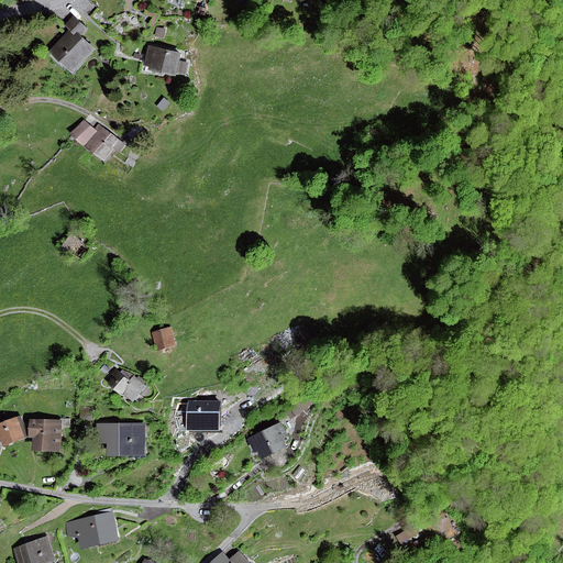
[(80,36),(88,29),(75,18),(68,25),(74,31),(76,33),(70,40),(68,37),(54,52),(55,52),(67,64),(69,62),(75,67),(78,64),(84,57),(85,59),(95,50),(80,36)]
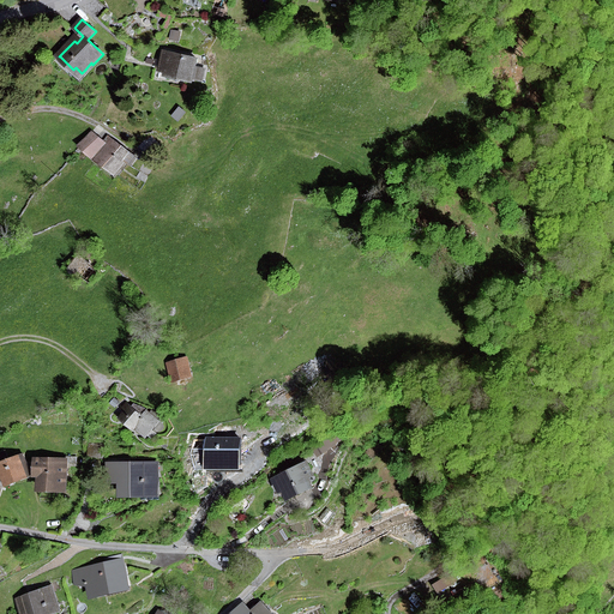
[(392,36),(389,43),(410,52),(415,42),(402,37),(401,40),(392,36)]
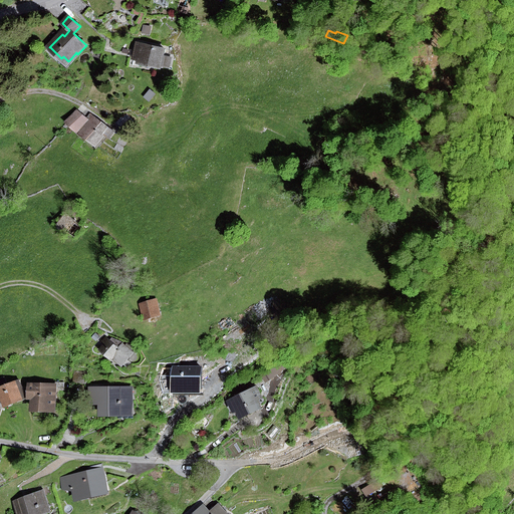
[(170,67),(172,58),(164,57),(166,50),(157,48),(158,46),(150,45),(150,46),(138,43),(135,55),(141,57),(140,62),(162,67),(162,65),(170,67)]
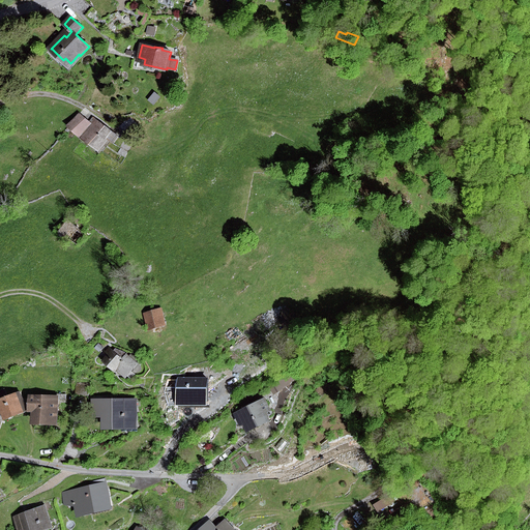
[(71,72),(79,65),(74,60),(70,63),(65,58),(63,60),(52,49),(48,53),(60,64),(61,63),(71,72)]
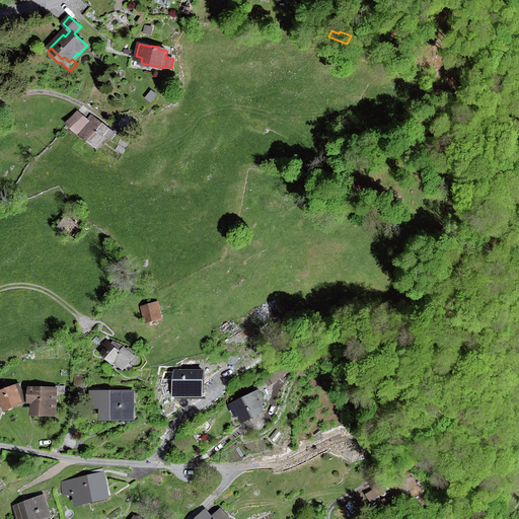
[(147,98),(151,102),(157,95),(152,91),(147,98)]
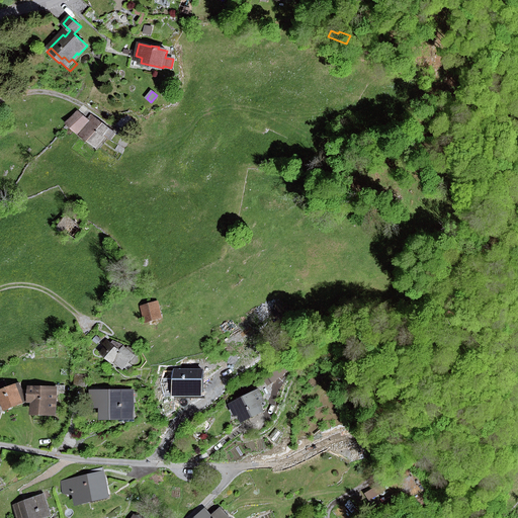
[(110,137),(114,132),(92,114),(88,119),(78,111),(69,122),(82,135),(97,146),(106,134),(110,137)]
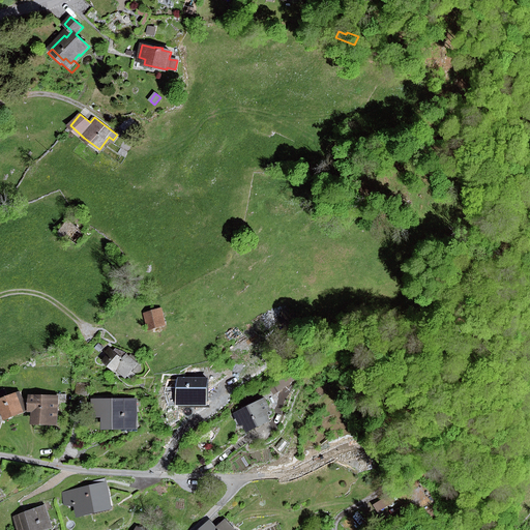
[(129,117),(120,126),(127,134),(137,123),(129,117)]
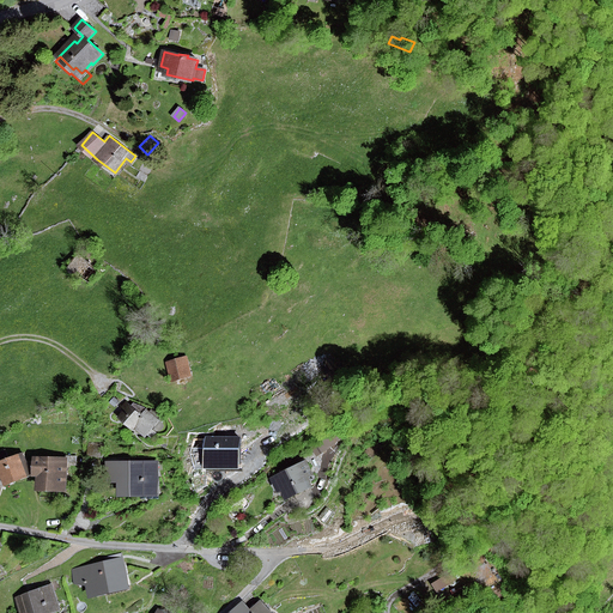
[(68,267),(90,284),(101,271),(78,254),(68,267)]
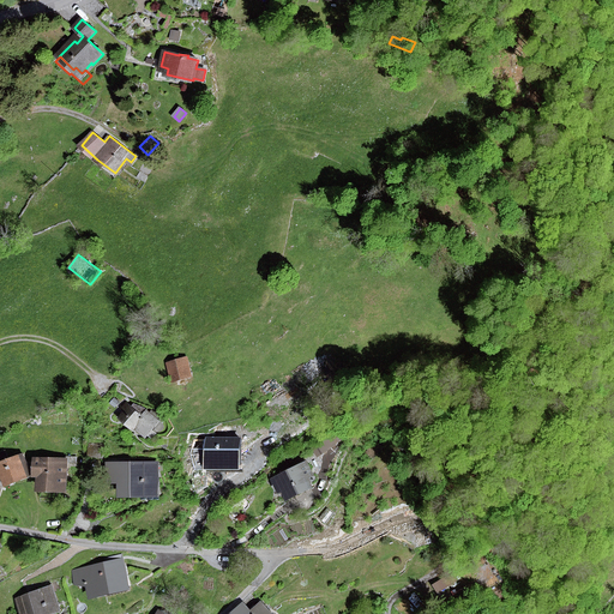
[(169,362),(174,381),(191,377),(186,357),(169,362)]
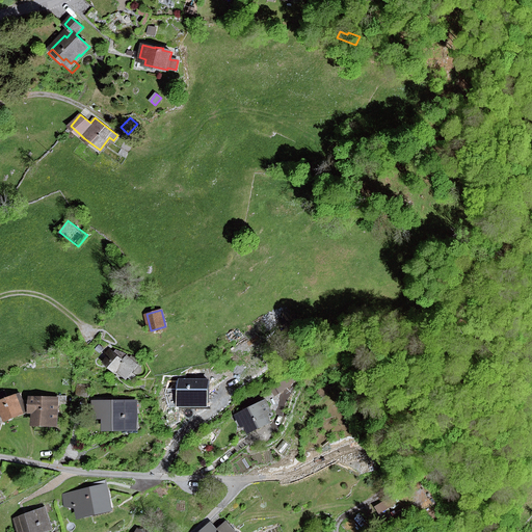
[(105,362),(116,372),(117,371),(127,378),(130,376),(132,373),(139,365),(138,365),(140,362),(134,355),(131,358),(129,356),(116,351),(114,353),(110,350),(107,354),(110,356),(105,362)]
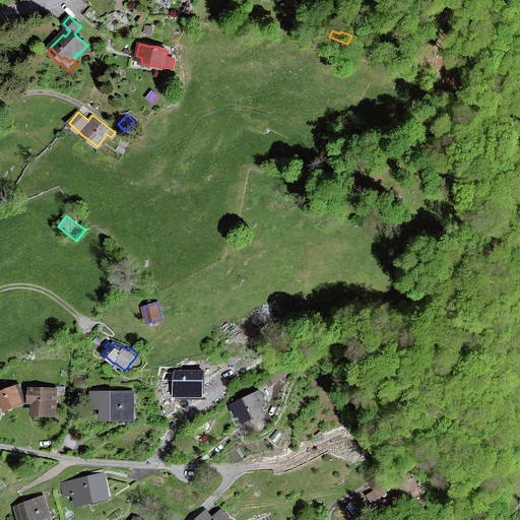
[(266,381),(270,387),(284,377),(281,372),(266,381)]
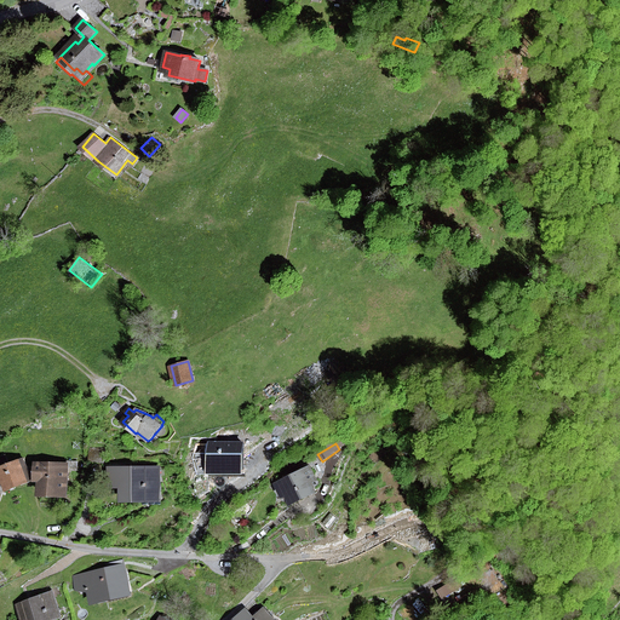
[(91,448),(90,460),(105,461),(105,448),(91,448)]
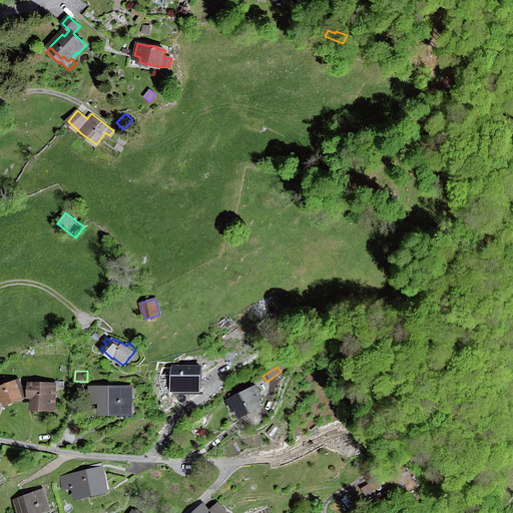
[(0,388),(7,405),(27,397),(20,380),(0,388)]
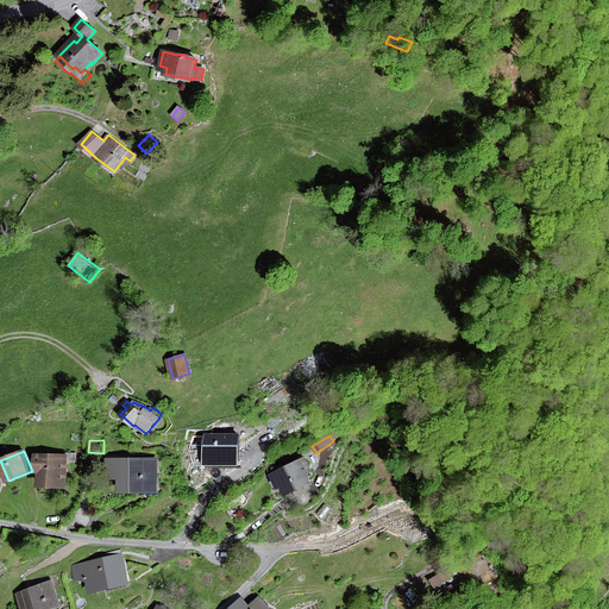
[(42,470),(42,485),(64,487),(66,460),(76,460),(76,454),(66,453),(66,458),(37,457),(36,470),(42,470)]
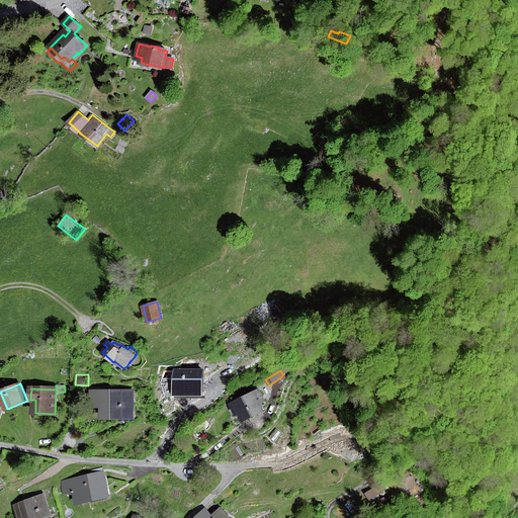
[(102,406),(102,416),(120,416),(132,416),(132,404),(132,392),(93,393),(93,399),(102,399),(102,406)]
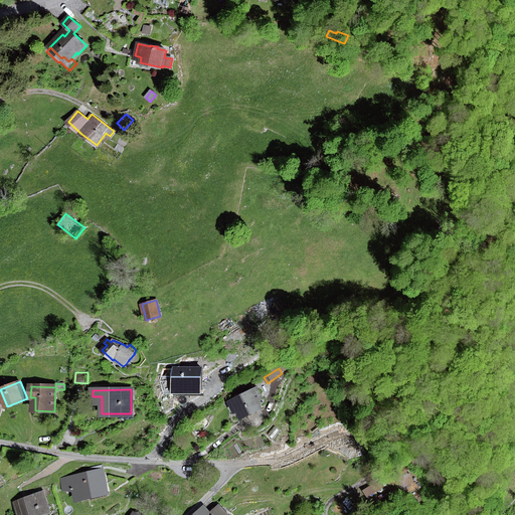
[(239,410),(242,417),(261,408),(256,400),(263,398),(259,389),(234,401),(239,410)]
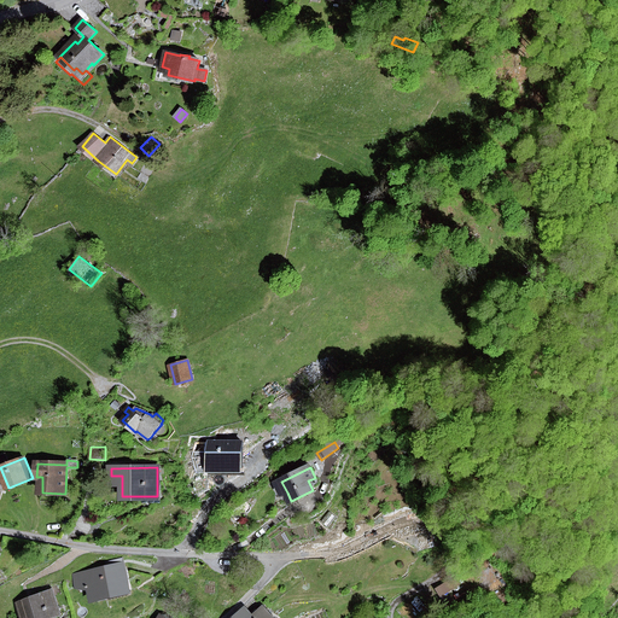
[(144,500),(162,500),(162,482),(157,482),(157,496),(144,496),(144,500)]
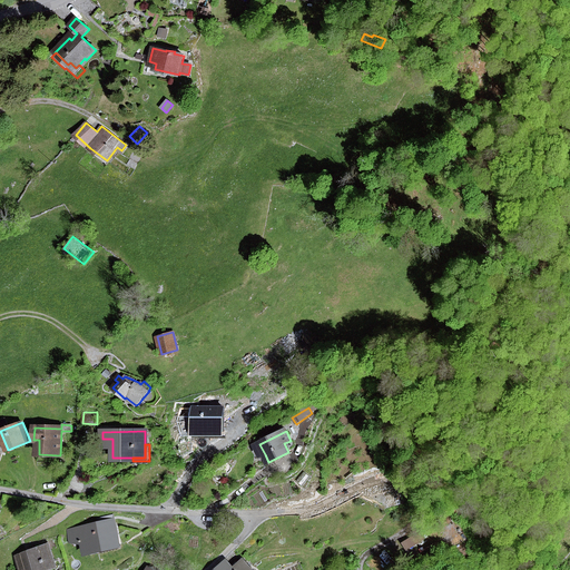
[(394,507),(402,504),(399,493),(391,495),(394,507)]
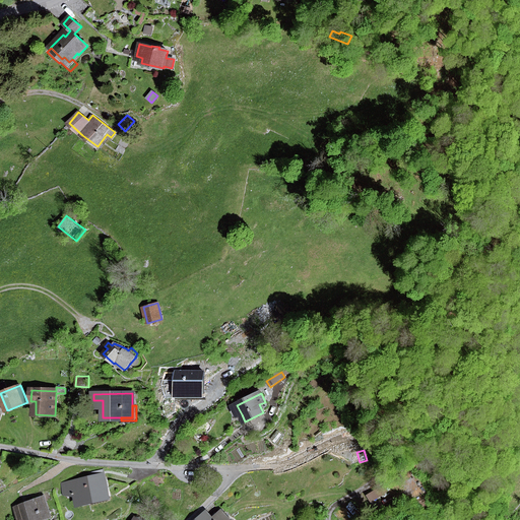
[(90,478),(73,482),(75,491),(78,505),(109,498),(104,475),(96,476),(95,472),(94,472),(89,473),(90,478)]
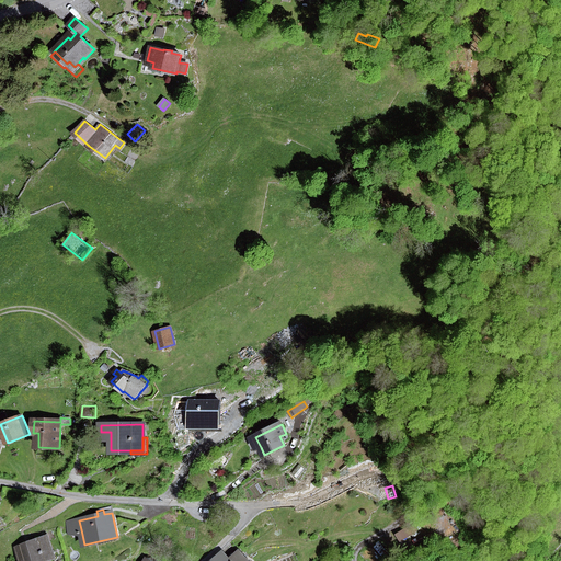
[(70,533),(81,529),(79,521),(68,524),(70,533)]
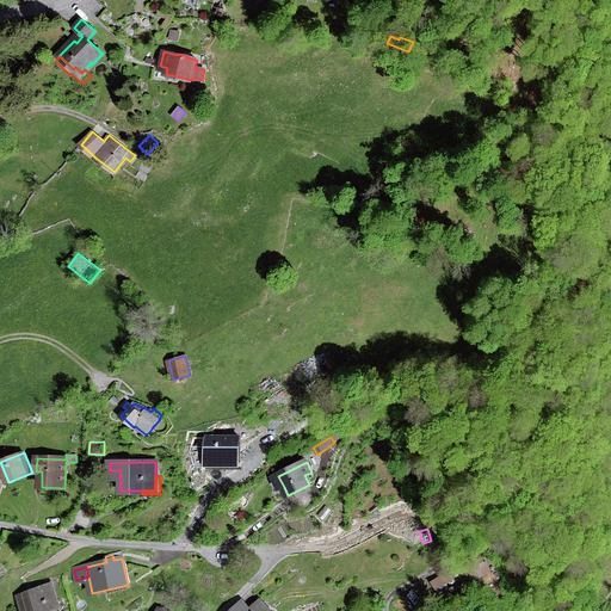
[(432,582),(437,588),(452,578),(446,571),(432,582)]
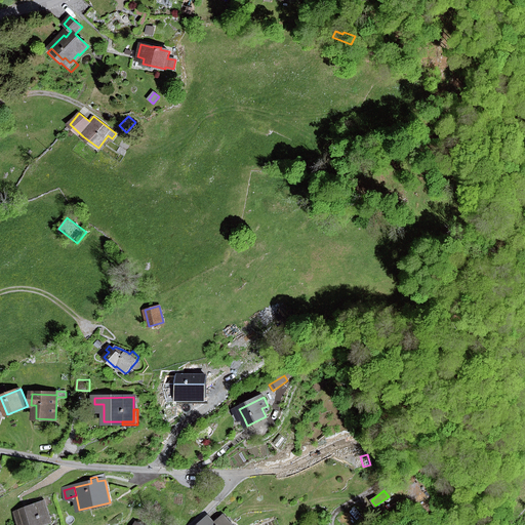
[(44,524),(51,523),(46,508),(40,510),(38,503),(14,512),(19,524),(44,524)]
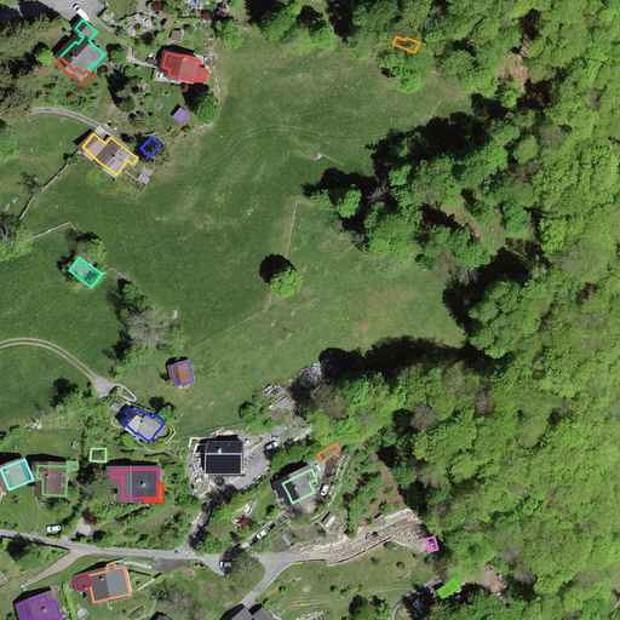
[(274,619),(264,609),(253,619),(245,610),(234,619),(274,619)]
